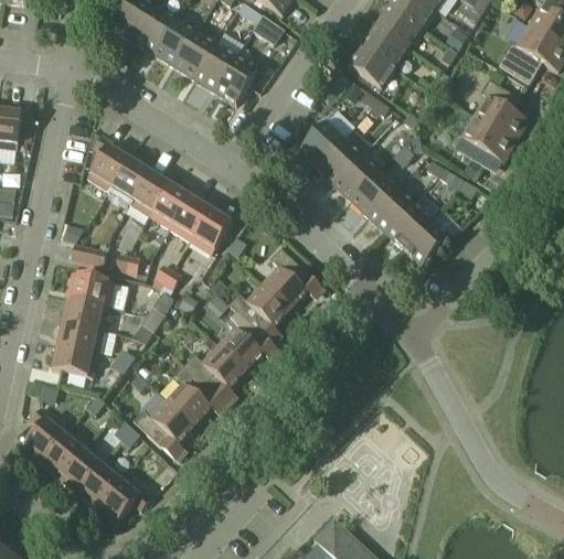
[(134,42),(155,7),(144,0),(129,0),(113,29),(134,42)]
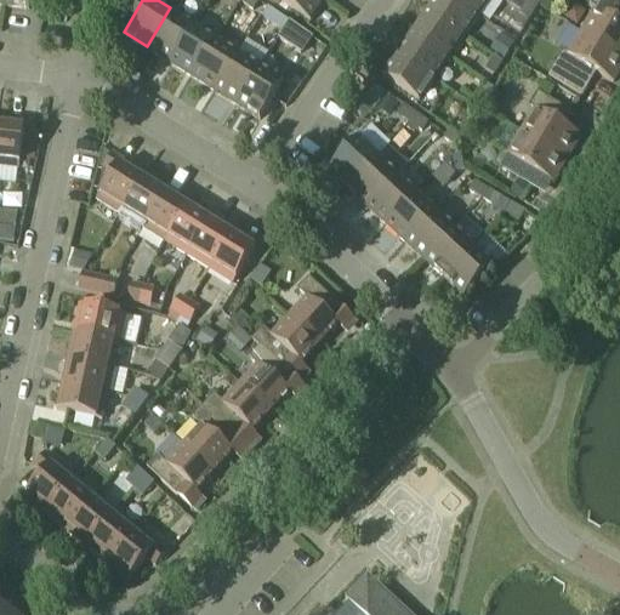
[(284,0),(310,17),(322,0),(284,0)]
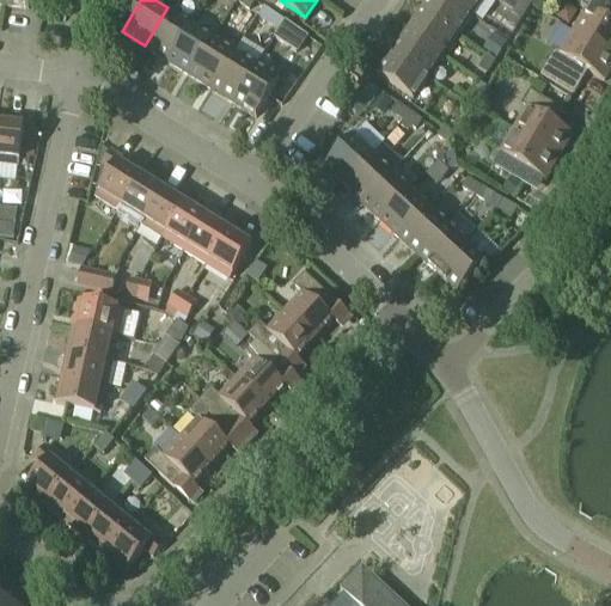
[(471,10),(457,0),(423,0),(420,6),(457,31),(471,10)]
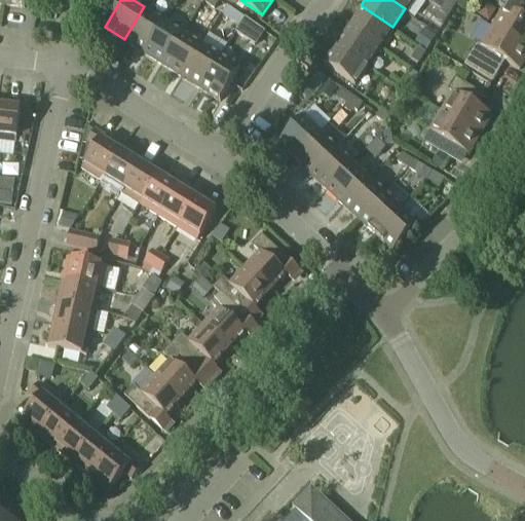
[(392,0),(405,8),(411,0),(392,0)]
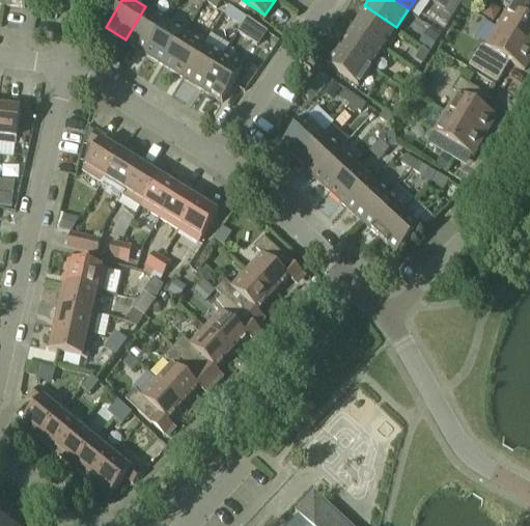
[(444,7),(452,11),(458,1),(457,0),(448,0),(444,7)]
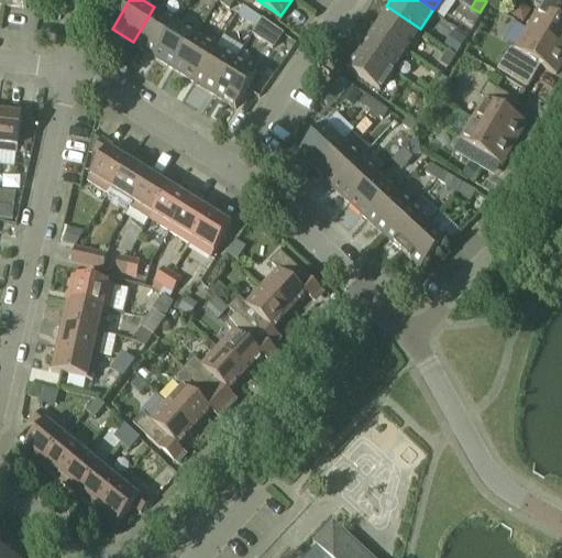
[(526,25),(561,46),(561,0),(535,0),(533,2),(538,6),(526,25)]
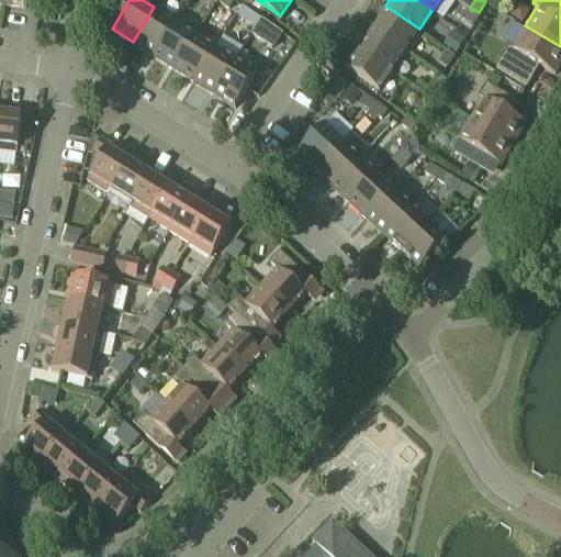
[(419,29),(385,6),(372,25),(405,48),(419,29)]
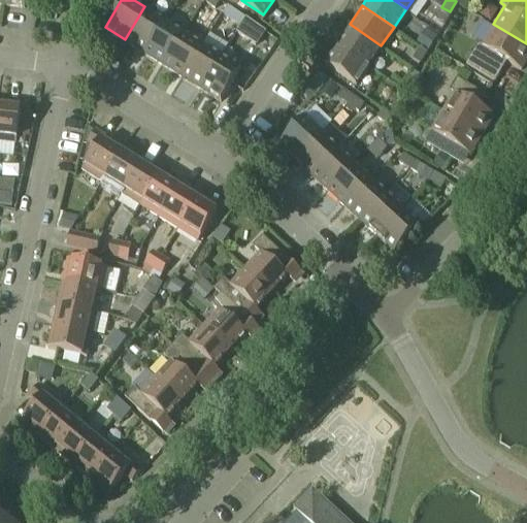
[(143,51),(164,19),(144,6),(125,39),(143,51)]
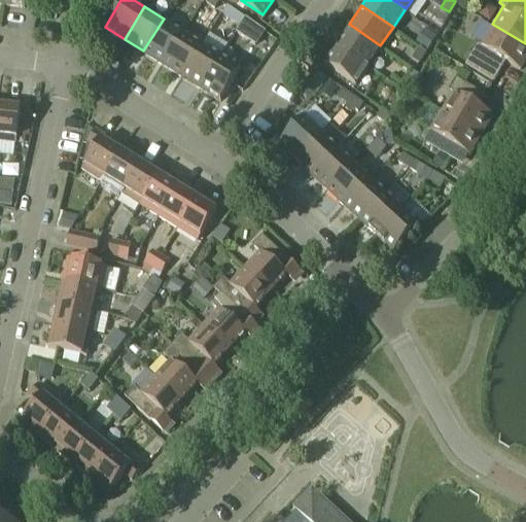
[(239,23),(244,15),(234,7),(229,15),(239,23)]
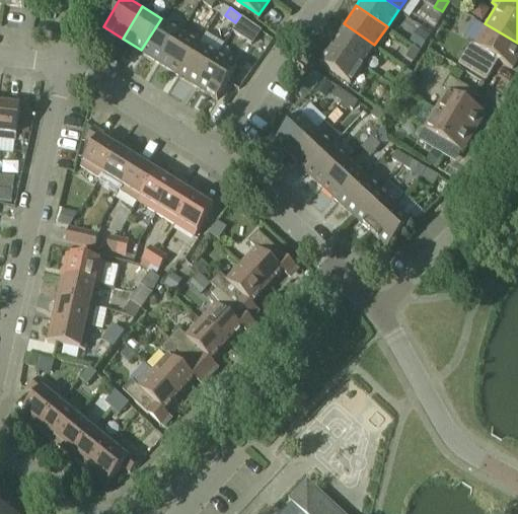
[(434,7),(427,17),(435,22),(442,11),(434,7)]
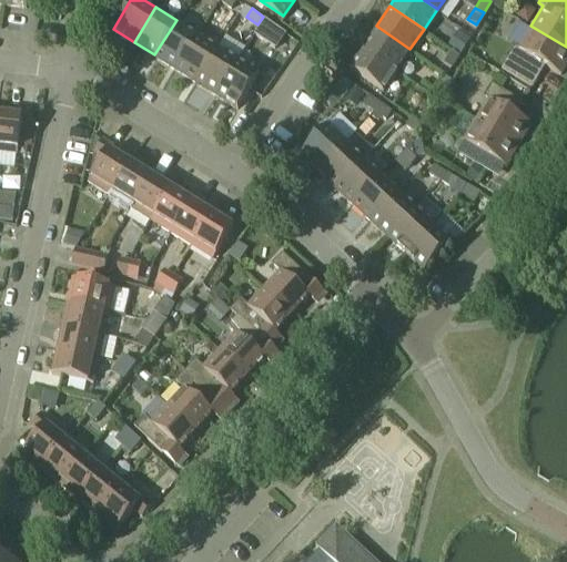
[(257,24),(270,32),(275,24),(263,17),(257,24)]
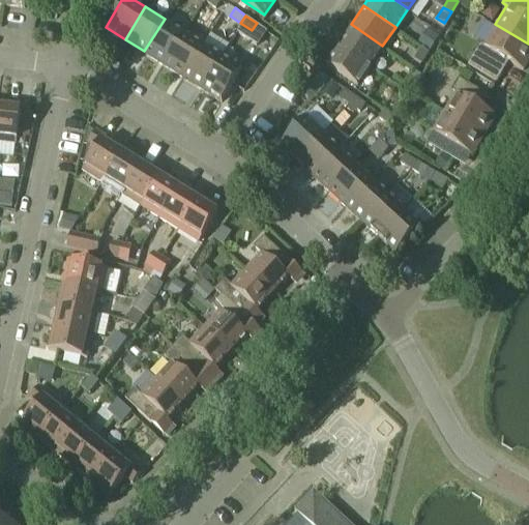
[(163,63),(183,30),(165,19),(144,51),(163,63)]
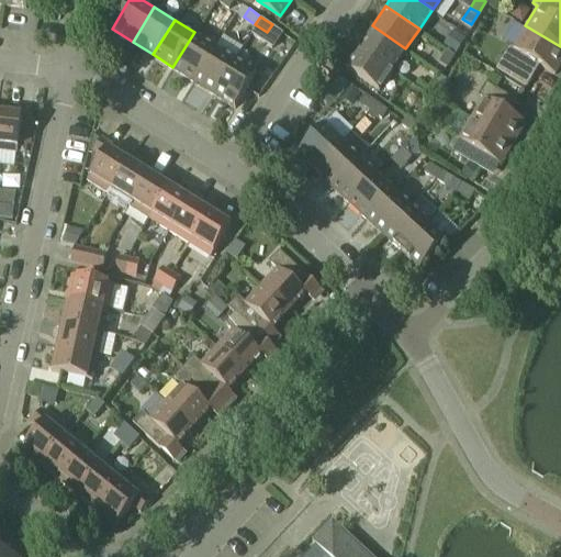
[(405,48),(372,25),(359,45),(392,68),(405,48)]
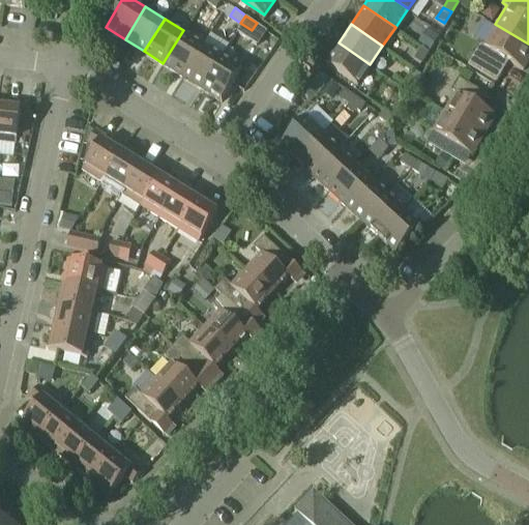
[(528,44),(495,24),(483,42),(479,39),(472,52),(467,61),(497,79),(508,58),(522,67),(528,55),(528,44)]
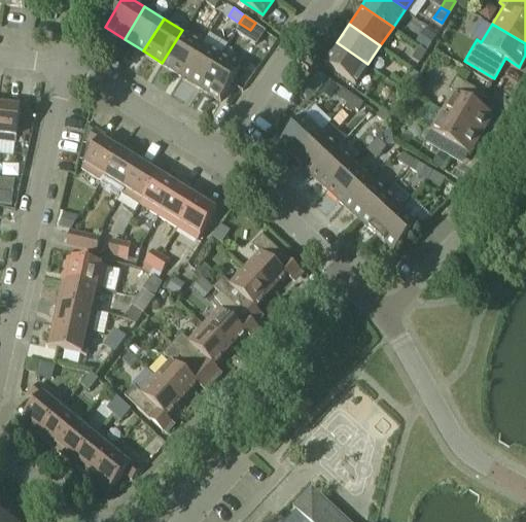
[(181,74),(201,42),(182,30),(162,63),(181,74)]
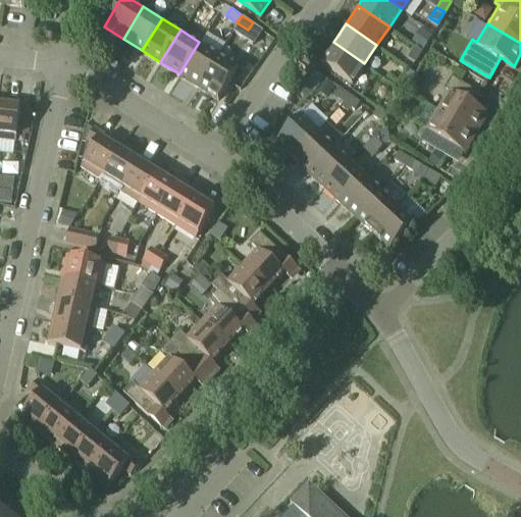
[(198,86),(218,53),(199,42),(179,73),(198,86)]
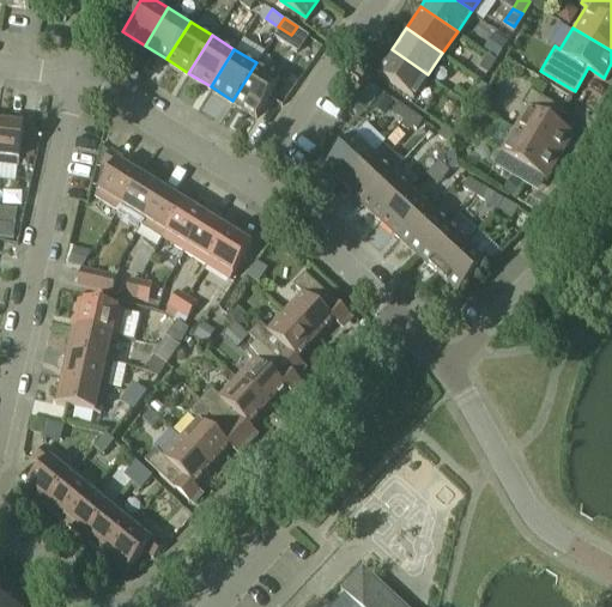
[(428,74),(392,49),(376,71),(412,96),(428,74)]
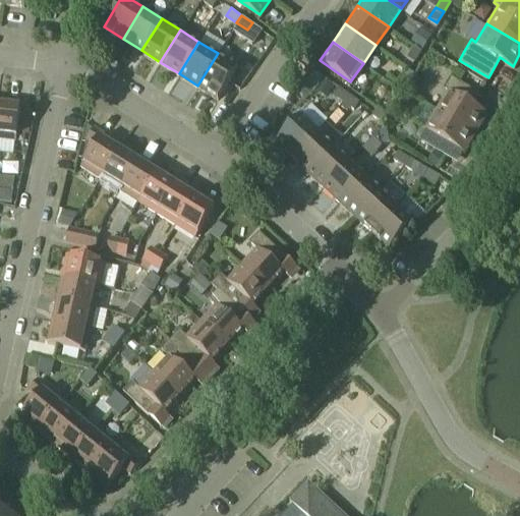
[(412,44),(406,55),(413,60),(420,49),(412,44)]
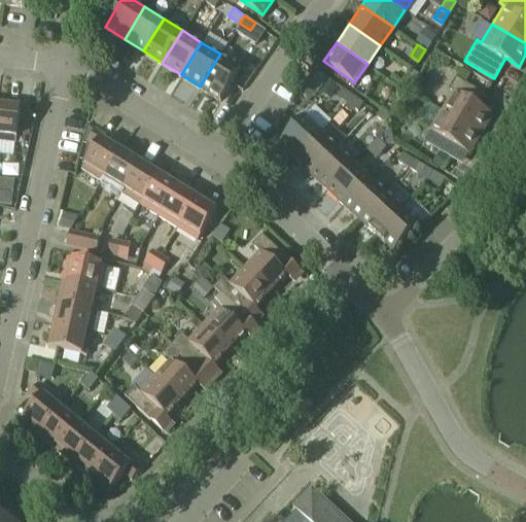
[(200,87),(219,98),(240,66),(220,54),(200,87)]
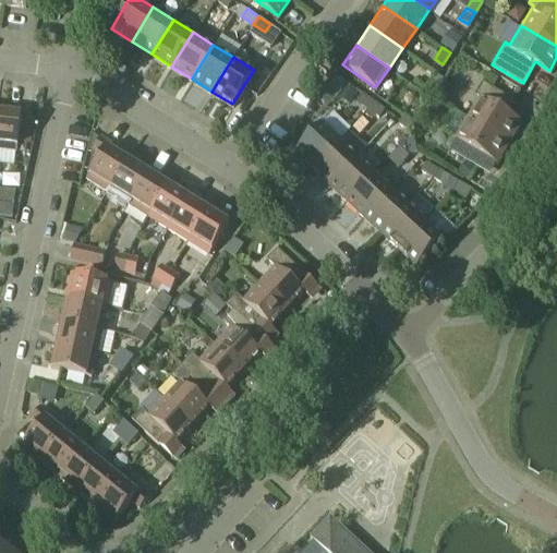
[(431,96),(438,84),(430,79),(422,91),(431,96)]
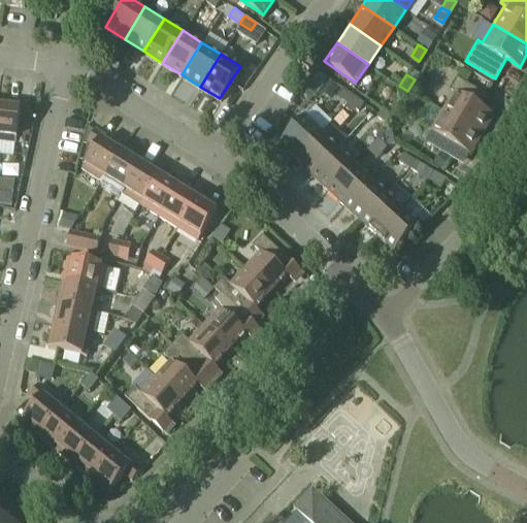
[(442,108),(481,132),(493,112),(473,101),(481,90),(456,75),(449,88),(454,90),(442,108)]
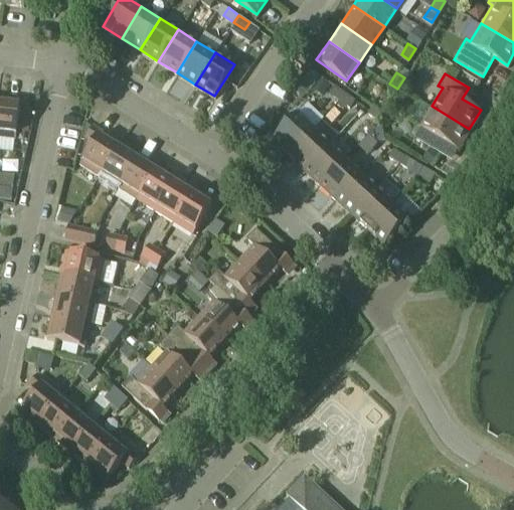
[(344,91),(333,83),(328,92),(339,99),(344,91)]
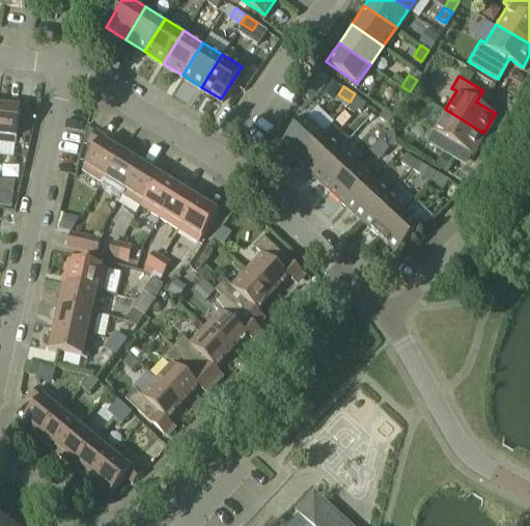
[(410,91),(401,86),(395,98),(402,102),(410,91)]
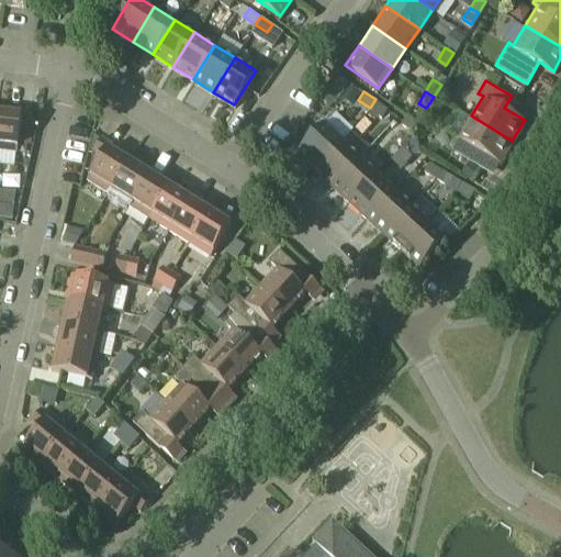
[(376,99),(370,108),(381,115),(386,108),(376,99)]
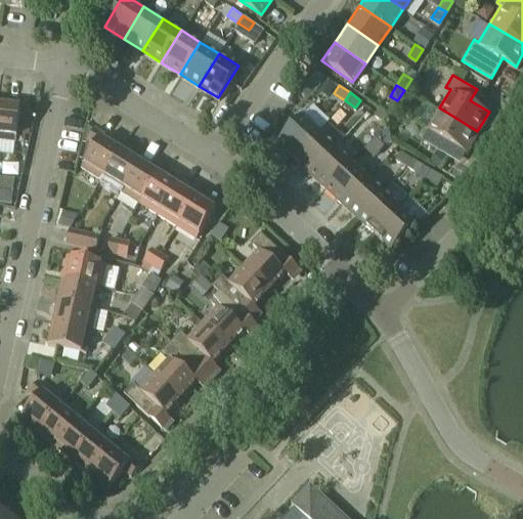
[(30,101),(0,97),(0,137),(15,139),(18,115),(28,116),(30,101)]
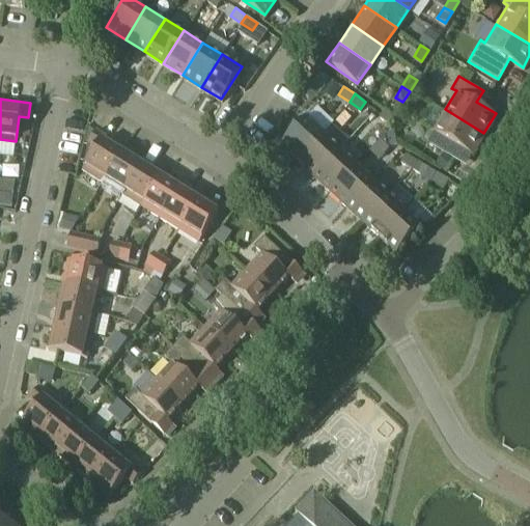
[(321,103),(310,109),(322,126),(331,119),(321,103)]
